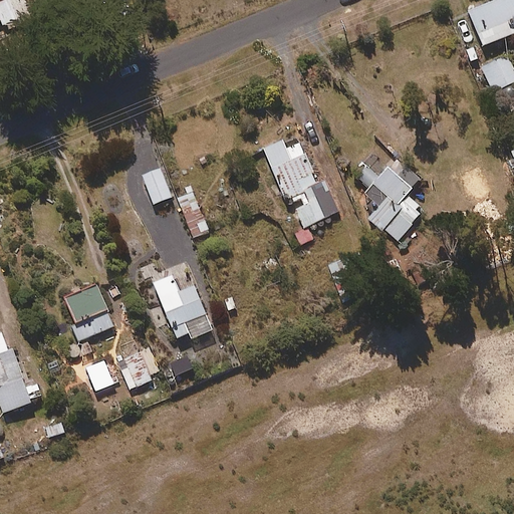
[(0,0),(0,18),(2,18),(4,25),(29,16),(23,0),(0,0)]
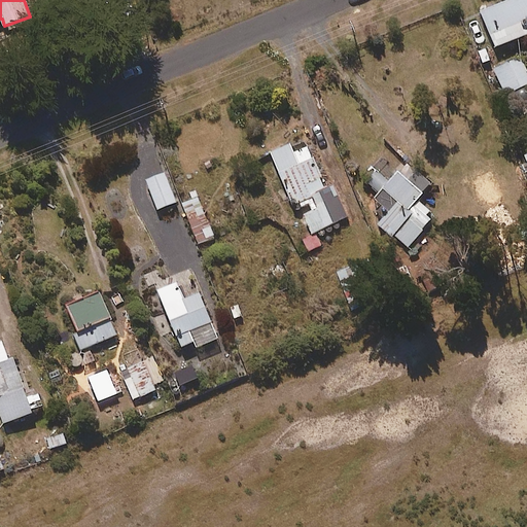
[(526,0),(504,0),(480,10),(494,45),(526,31),(526,23),(525,20),(526,18),(526,0)]
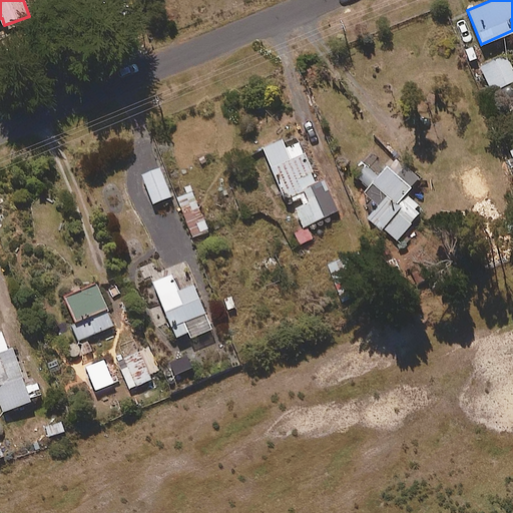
[(512,65),(508,54),(483,65),(494,90),(512,81),(512,65)]
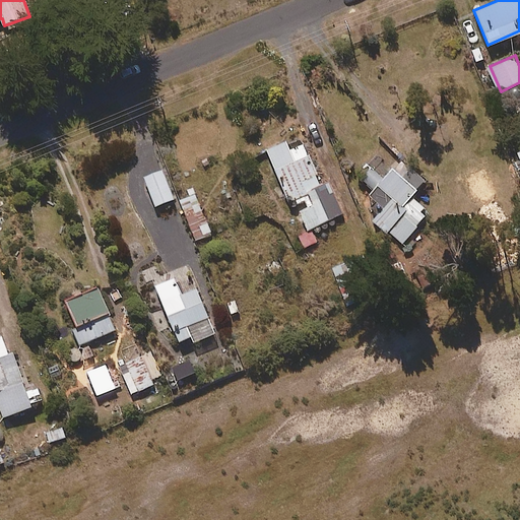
[(322,185),(304,144),(290,150),(285,141),(267,150),(290,200),(294,206),(305,200),(308,208),(297,213),(305,231),(342,212),(328,182),(322,185)]
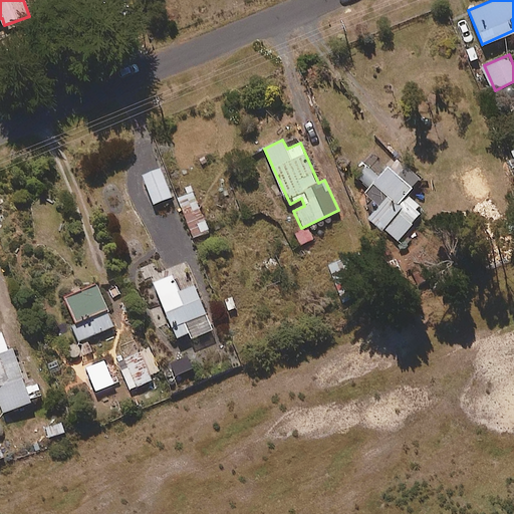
[(399,203),(406,194),(420,176),(405,165),(399,172),(388,164),(372,183),(390,195),(399,203)]
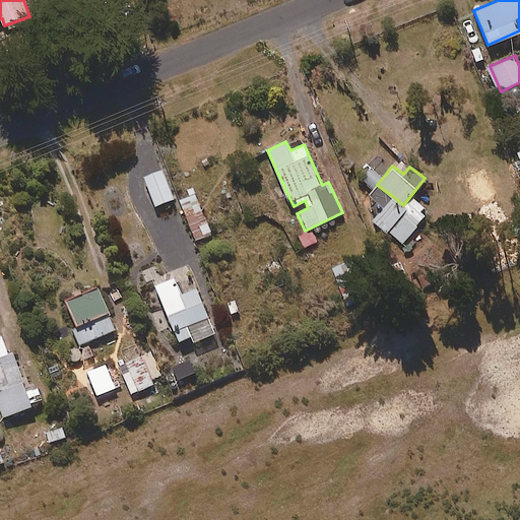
[(174,198),(164,170),(145,176),(155,205),(174,198)]
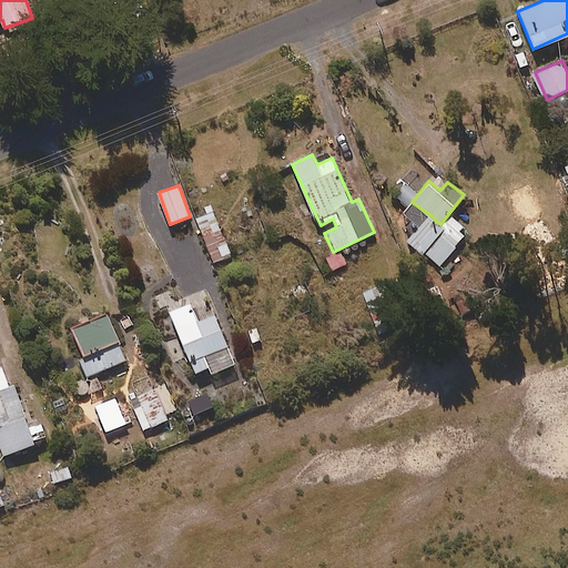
[(232,254),(213,211),(195,219),(214,262),(232,254)]
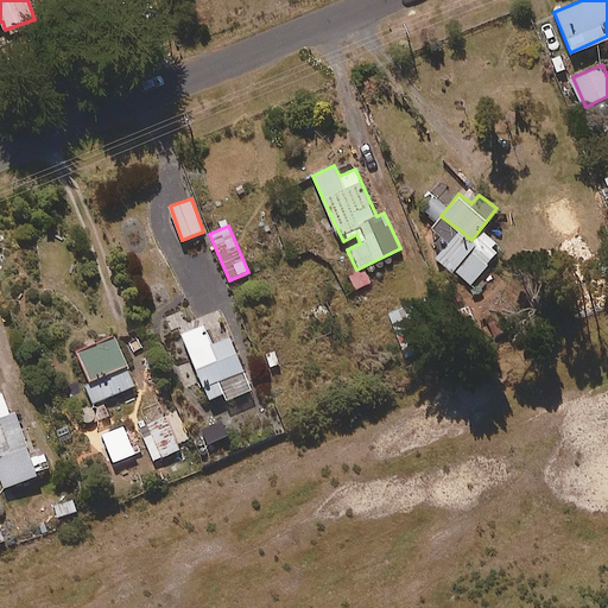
[(472,240),(461,230),(439,258),(472,284),(501,246),(480,229),(472,240)]
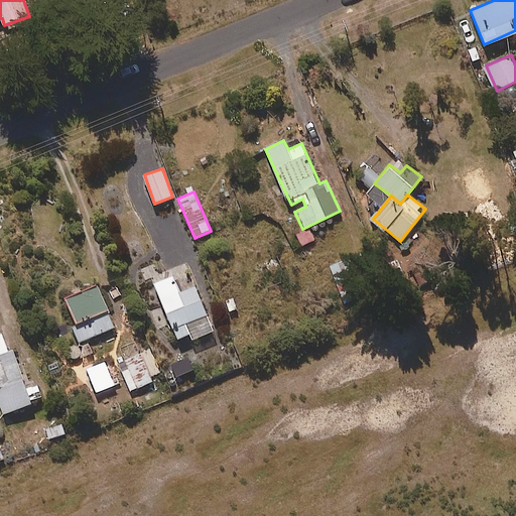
[(365,251),(328,265),(343,302),(380,288),(365,251)]
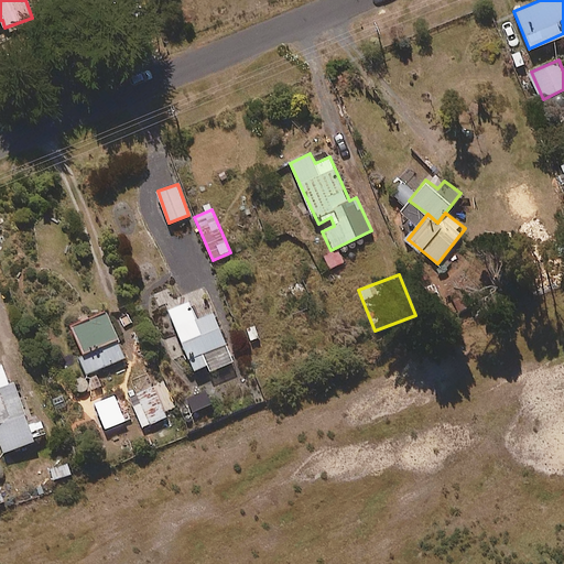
[(169,308),(194,370),(208,365),(210,370),(235,361),(214,310),(196,317),(190,301),(169,308)]
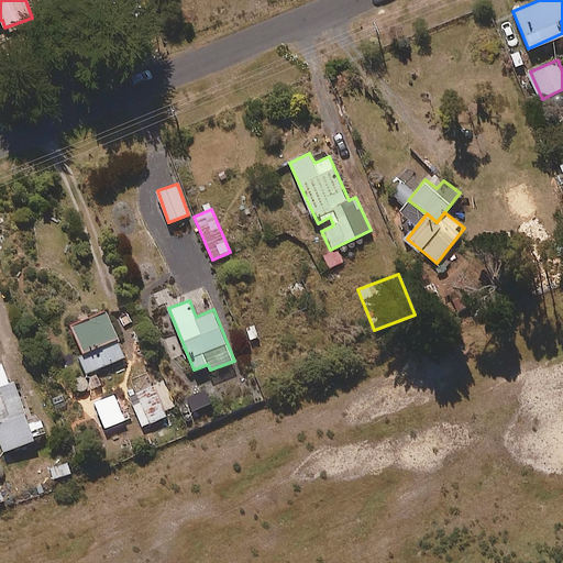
[(125,357),(108,312),(72,326),(89,371),(125,357)]
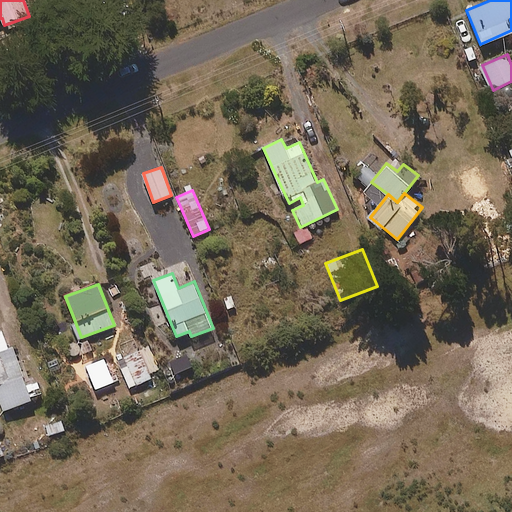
[(0,399),(4,410),(31,400),(30,397),(41,393),(37,380),(26,384),(13,347),(8,349),(2,331),(0,331),(0,399)]
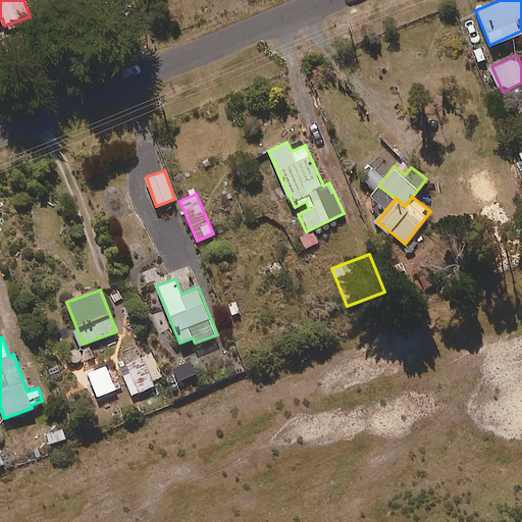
[(161,375),(151,352),(124,364),(141,400),(157,393),(152,379),(161,375)]
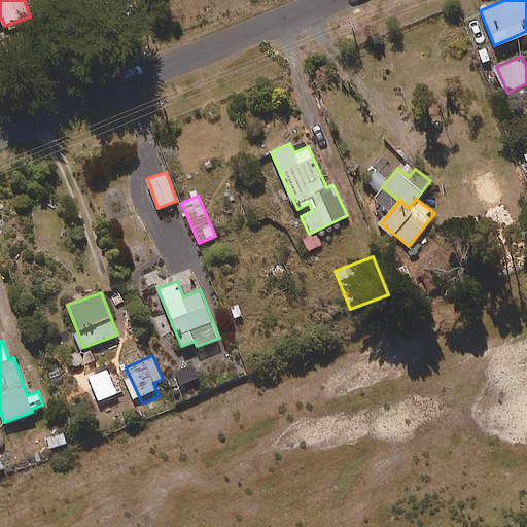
[(125,393),(112,371),(93,383),(105,405),(125,393)]
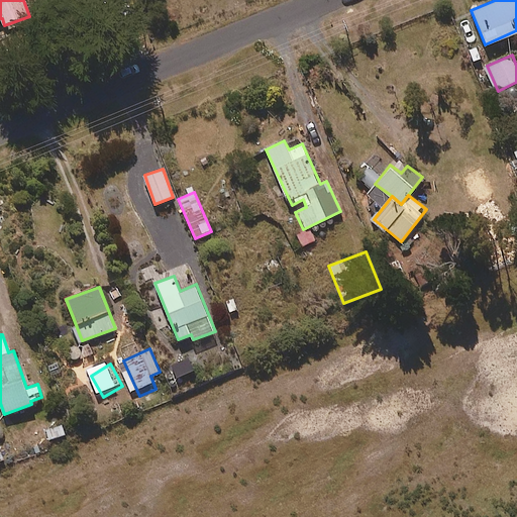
All buildings are outlined.
